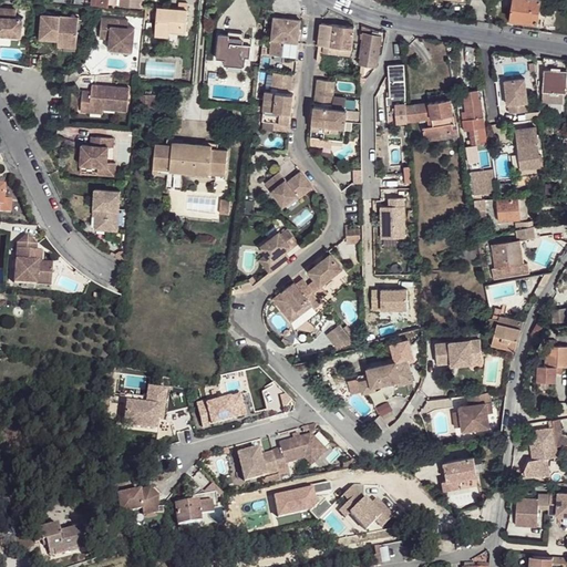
[(513,0),(511,18),(537,22),(538,18),(538,14),(539,8),(540,0),(513,0)]
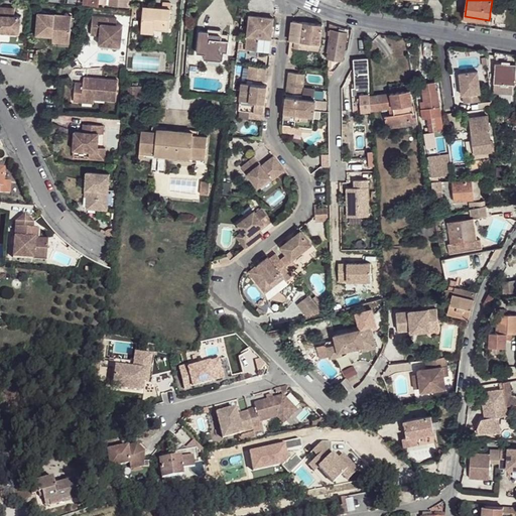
[(142,32),(155,33),(155,28),(169,29),(171,2),(157,1),(156,7),(144,6),(142,32)]
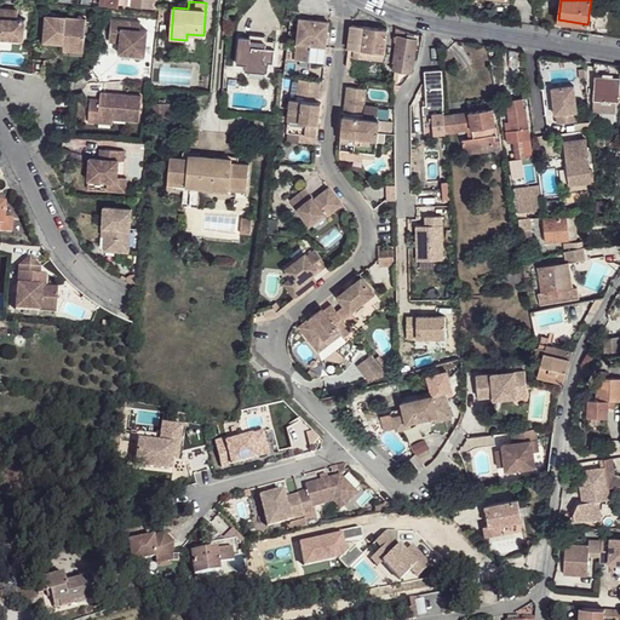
[(18,10),(0,7),(0,38),(24,40),(26,19),(18,19),(18,10)]
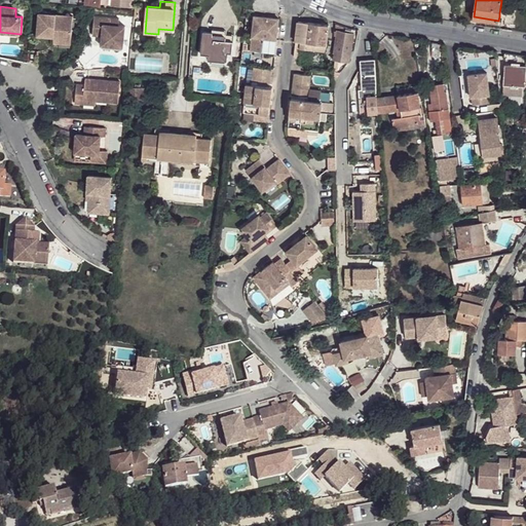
[(515,9),(506,8),(505,14),(503,22),(513,23),(515,9)]
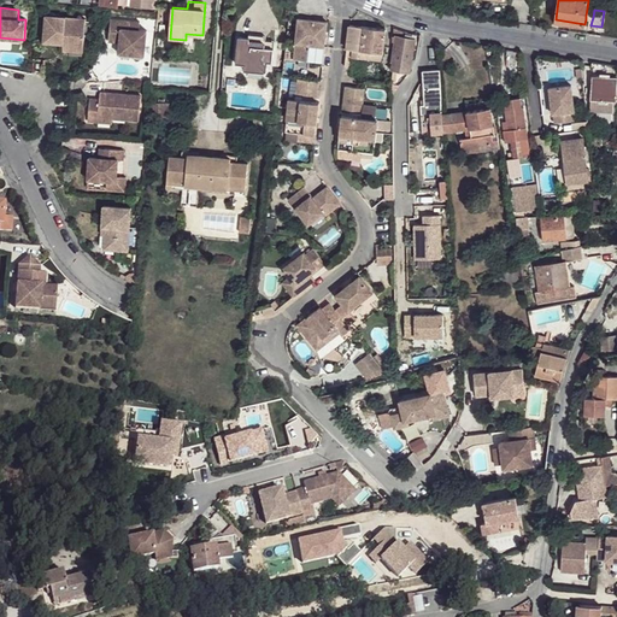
[(293,56),(309,57),(310,40),(324,42),(327,18),(298,15),(293,56)]
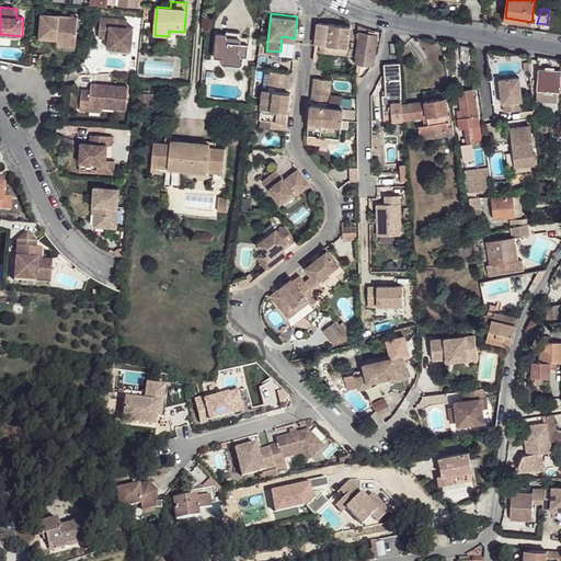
[(42,14),(39,38),(58,39),(77,42),(79,16),(42,14)]
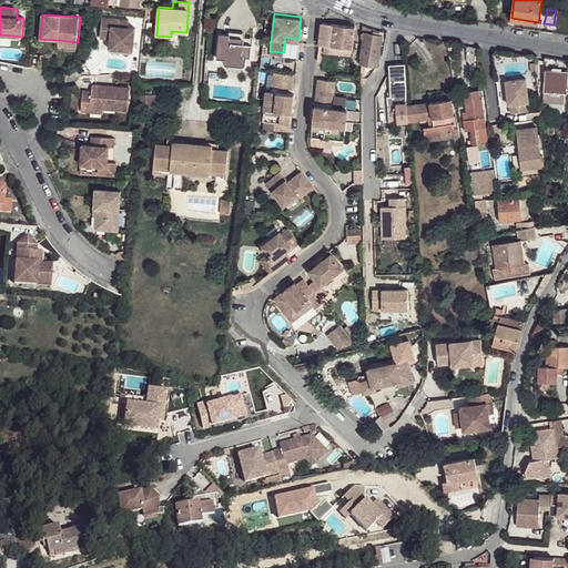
[(102,17),(100,34),(110,36),(110,39),(109,49),(133,51),(135,20),(102,17)]
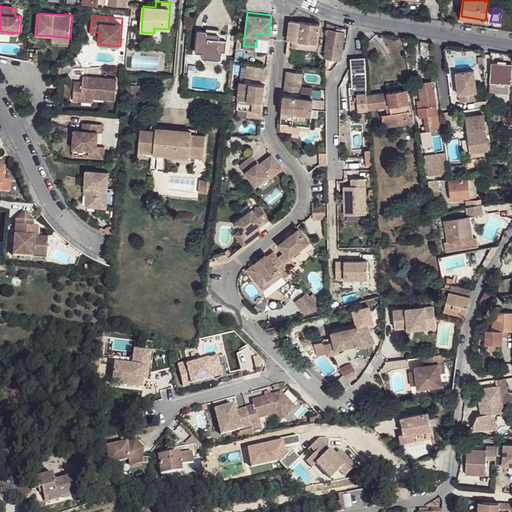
[(293,40),(300,41),(302,22),(290,20),(288,40),(293,40)]
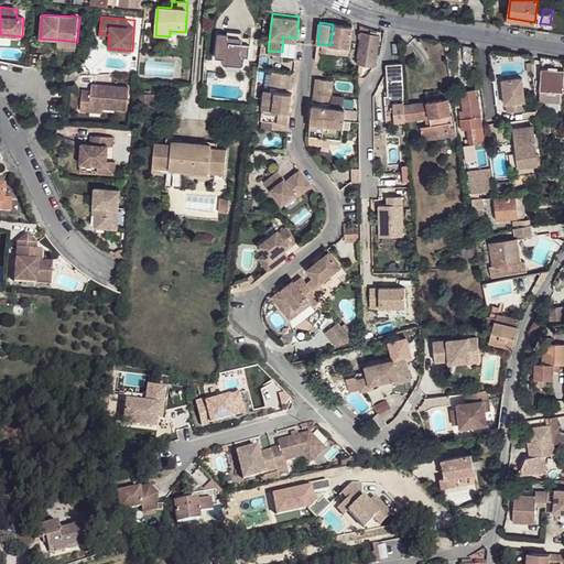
[(331,45),(350,47),(353,26),(333,24),(331,45)]
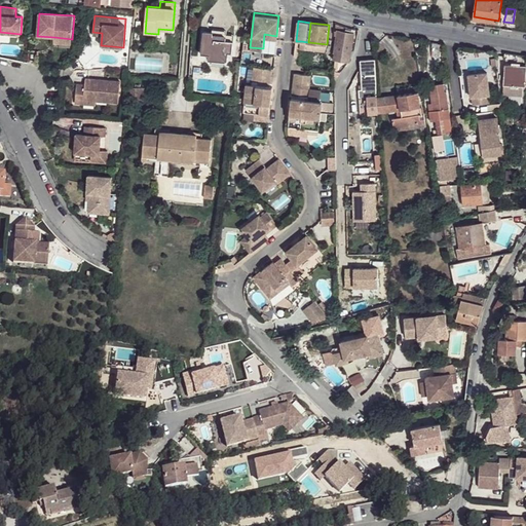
[(336,51),(350,53),(354,34),(339,31),(338,31),(338,36),(336,51)]
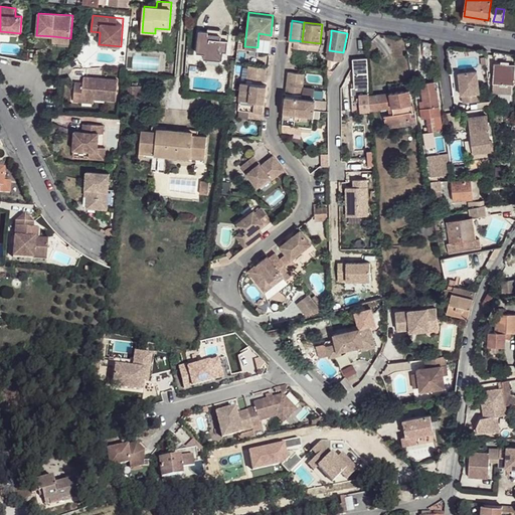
[(204,58),(222,60),(223,51),(226,51),(228,40),(221,39),(220,36),(208,35),(208,32),(199,31),(197,52),(205,53),(204,58)]
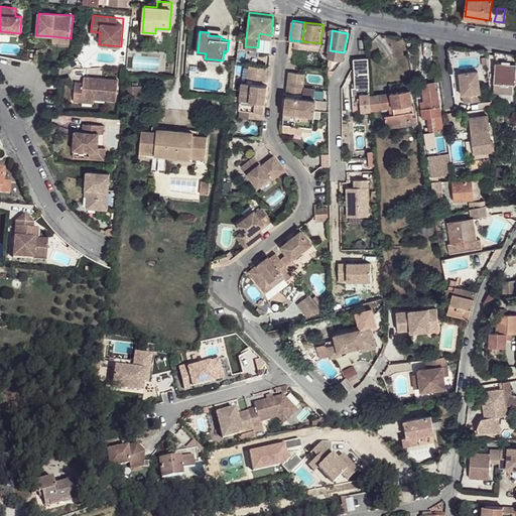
[(258,47),(269,48),(271,35),(259,33),(258,47)]
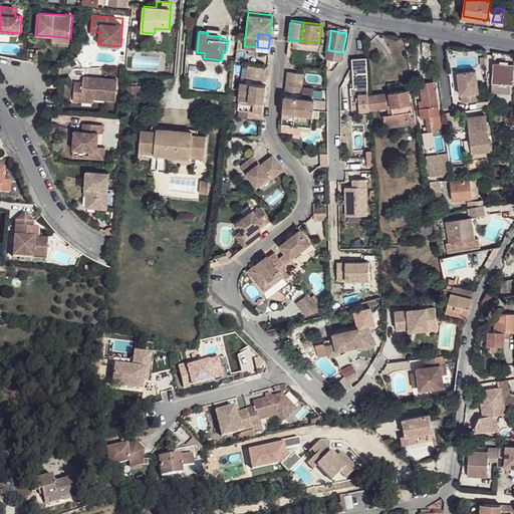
[(294,40),(293,47),(318,49),(319,43),(301,41),(294,40)]
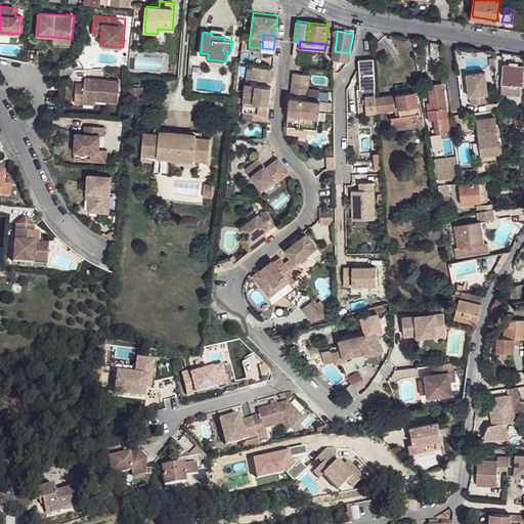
[(433,68),(445,67),(442,43),(430,41),(433,68)]
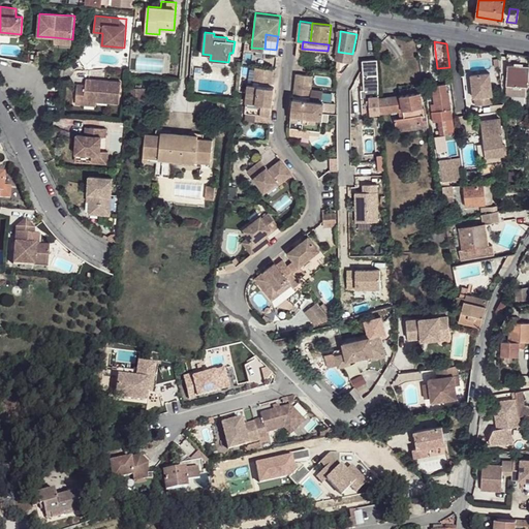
[(352,54),(338,52),(338,60),(350,62),(352,54)]
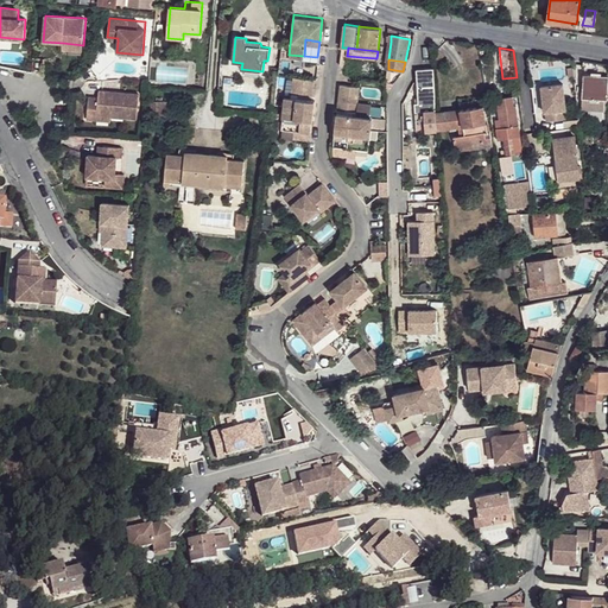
[(432,86),(435,86),(434,68),(418,69),(420,131),(437,130),(435,94),(434,94),(432,86)]
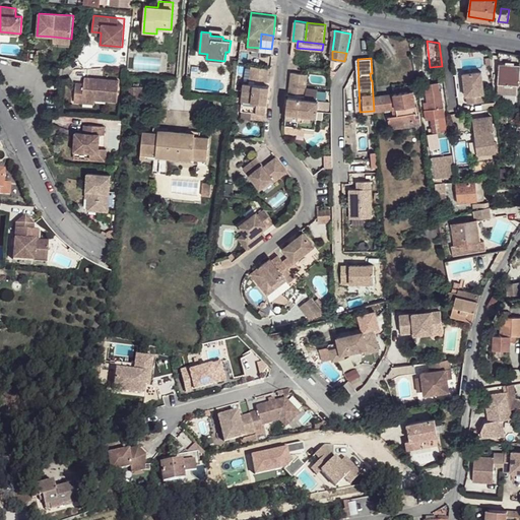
[(519,85),(519,82),(519,64),(499,64),(498,91),(499,93),(516,94),(516,98),(519,98),(519,85)]
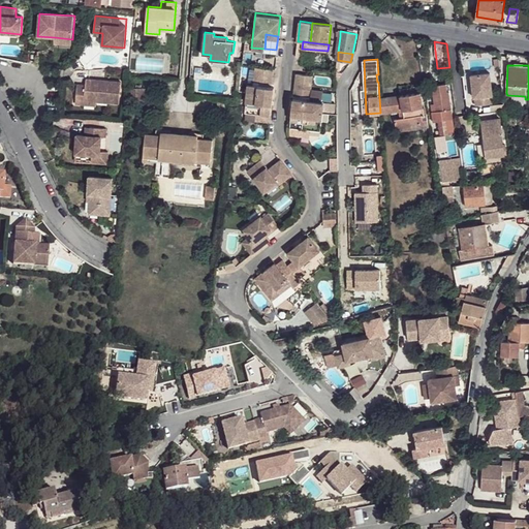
[(272,69),(255,66),(253,81),(271,83),(272,69)]
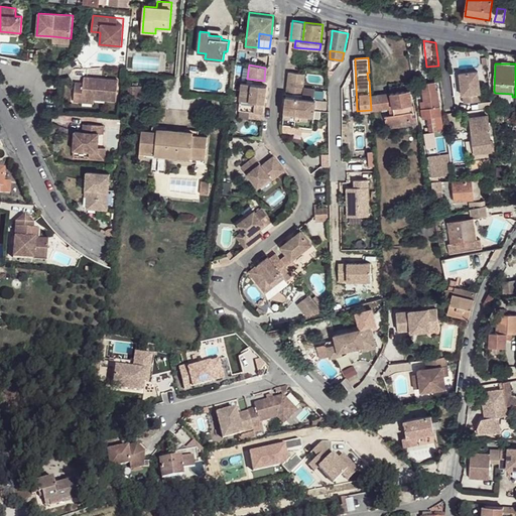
[(304,74),(289,72),(287,92),(302,94),(304,74)]
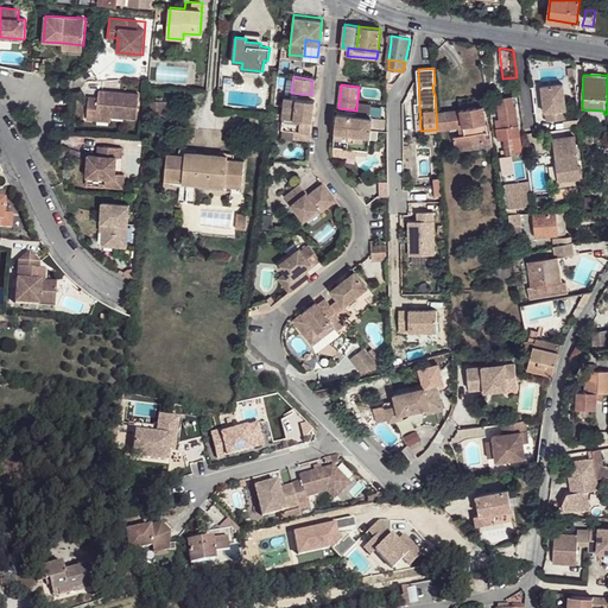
[(564,84),(542,86),(544,111),(546,111),(564,109),(565,109),(564,84)]
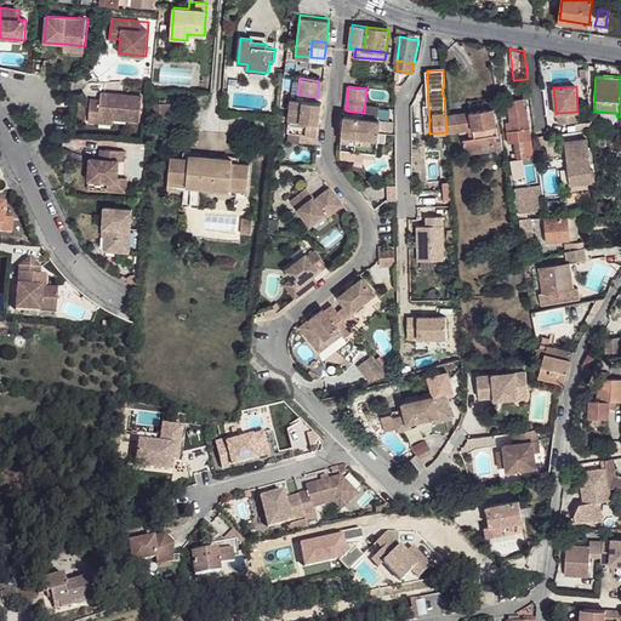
[(141,123),(143,97),(102,93),(101,102),(91,101),(90,124),(101,124),(101,120),(114,120),(141,123)]
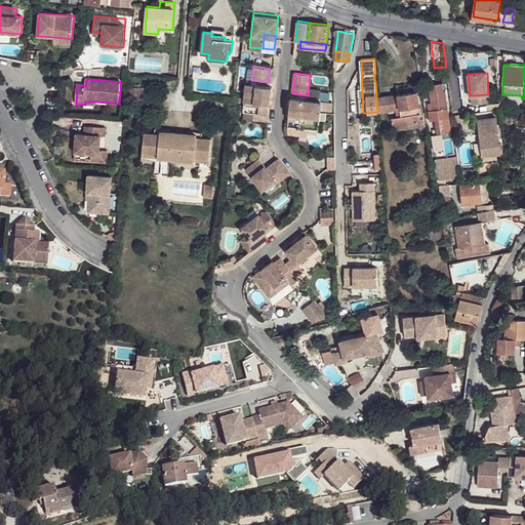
[(272,87),(248,84),(244,109),(255,111),(270,114),(272,87)]
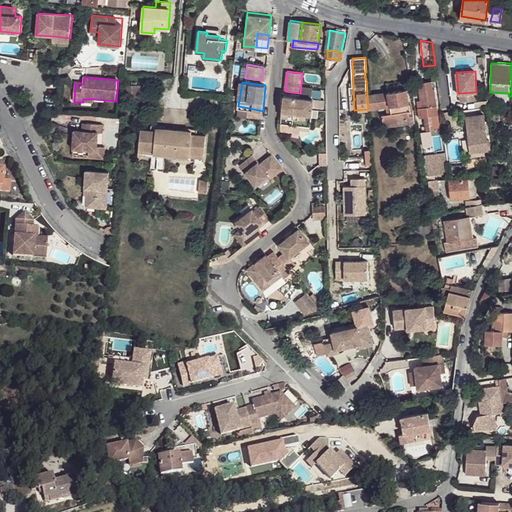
[(424,121),(426,130),(439,128),(437,120),(439,119),(435,92),(434,92),(432,84),(417,87),(422,112),(418,112),(420,122),(424,121)]
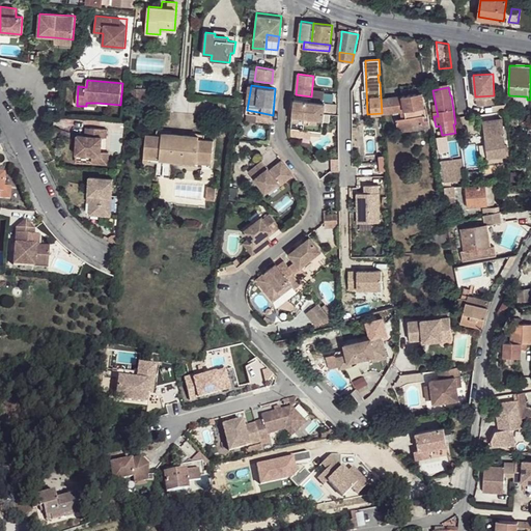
[(406,110),(424,107),(422,92),(403,95),(406,110)]
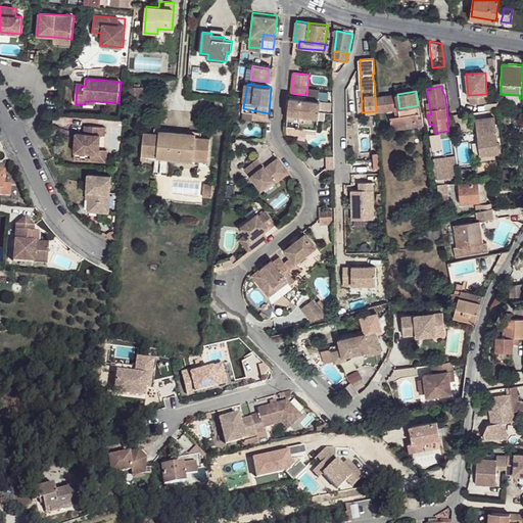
[(153,94),(139,92),(138,105),(151,106),(153,94)]
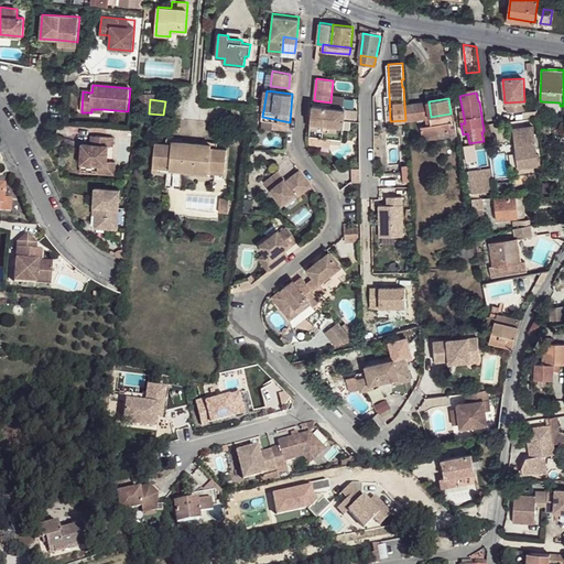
[(429,101),(405,104),(405,120),(425,118),(431,117),(429,101)]
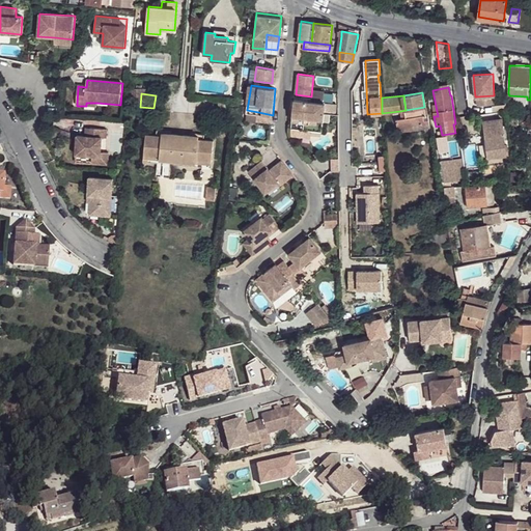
[(493,95),(477,96),(478,105),(494,104),(493,95)]
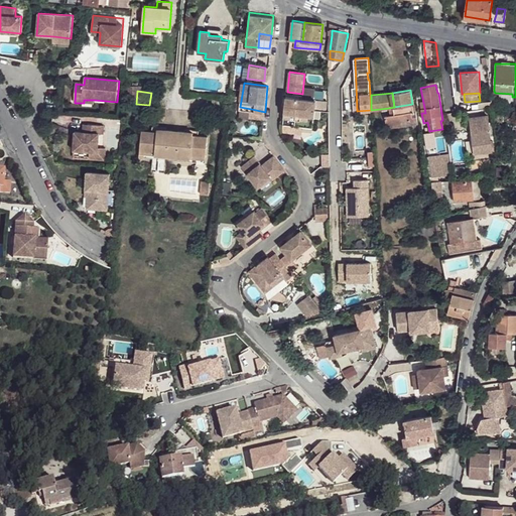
[(315,99),(286,96),(283,123),(301,125),(312,127),(315,99)]
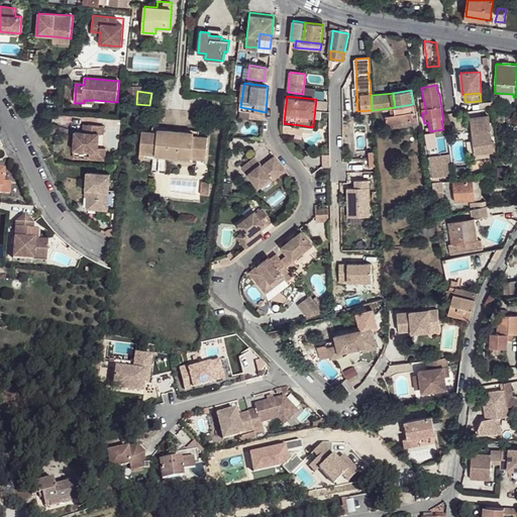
[(386,115),(388,128),(418,123),(417,110),(415,110),(413,104),(395,107),(390,108),(391,114),(386,115)]
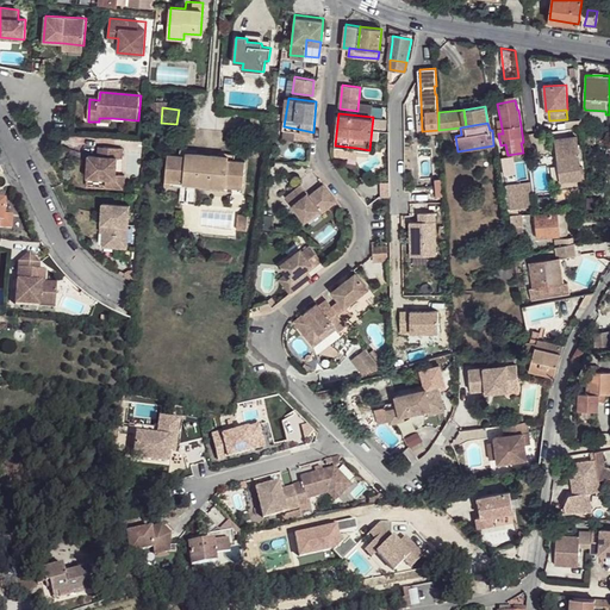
[(313,132),(297,129),(296,137),(312,141),(313,132)]
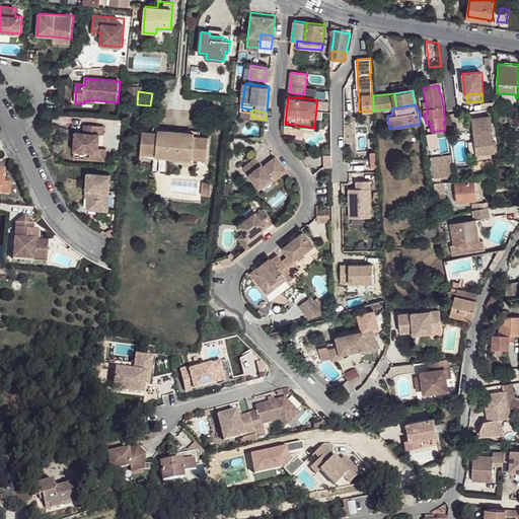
[(474,129),(477,154),(496,152),(491,117),(472,119),(473,126),(474,129)]
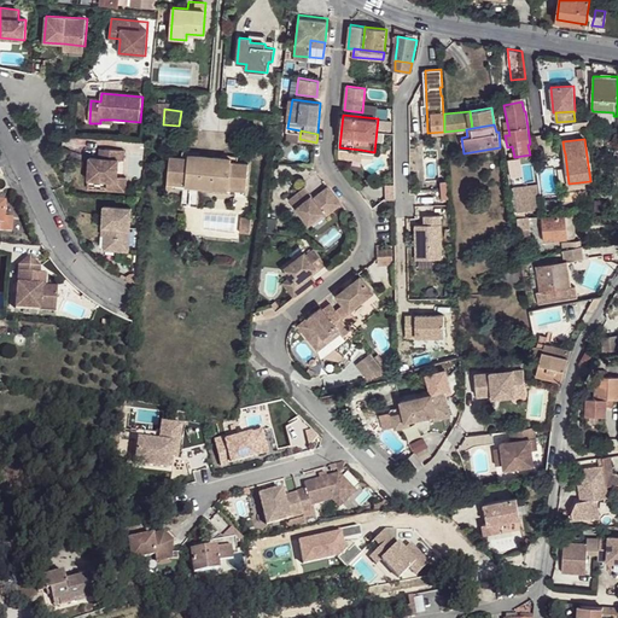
[(361,150),(339,147),(338,157),(361,159),(361,150)]
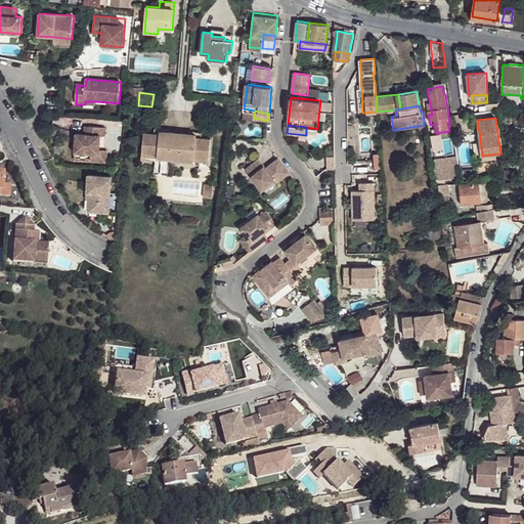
[(98,150),(99,136),(104,136),(104,128),(88,126),(88,135),(84,134),(76,134),(74,153),(90,154),(90,162),(105,163),(106,151),(98,150)]
